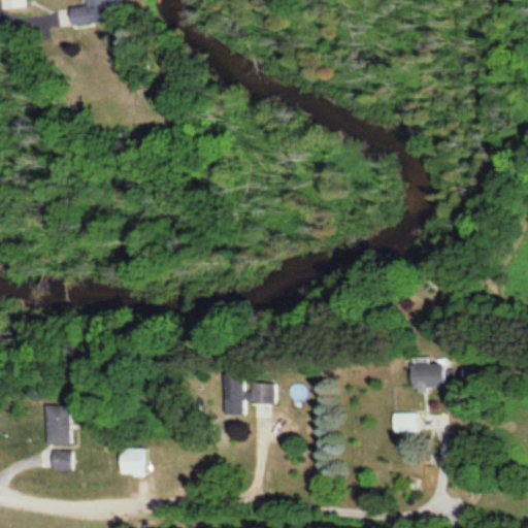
[(27,7),(26,0),(2,0),(3,9),(27,7)]
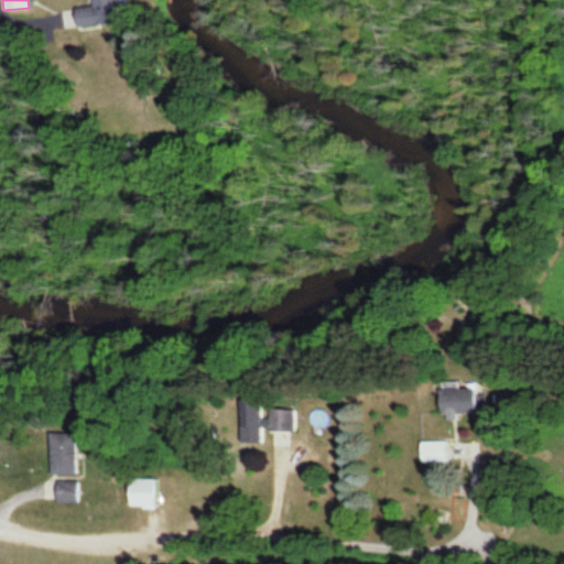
[(117,24),(116,0),(90,0),(90,7),(75,7),(76,25),(117,24)]
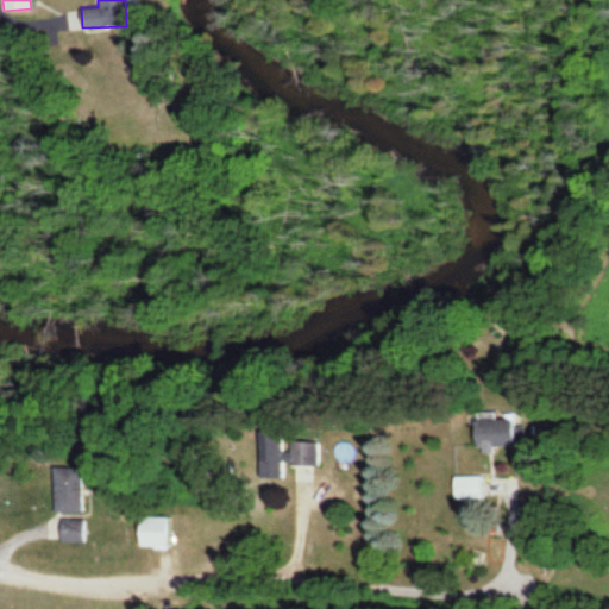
[(477,446),(515,446),(515,419),(496,419),(496,414),(477,414),(477,446)]
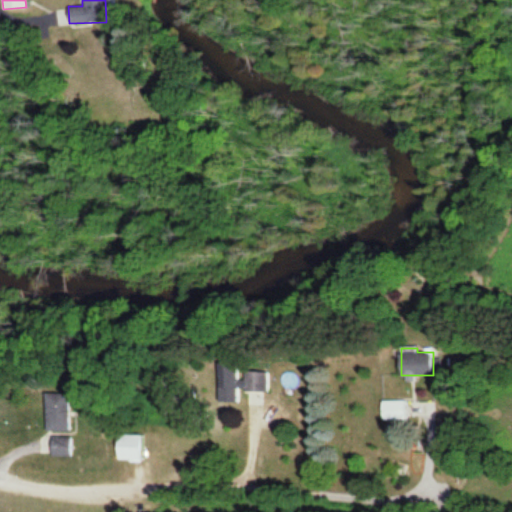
[(219,402),(236,402),(237,390),(269,391),(270,372),(240,371),(240,364),(220,363),(219,402)]
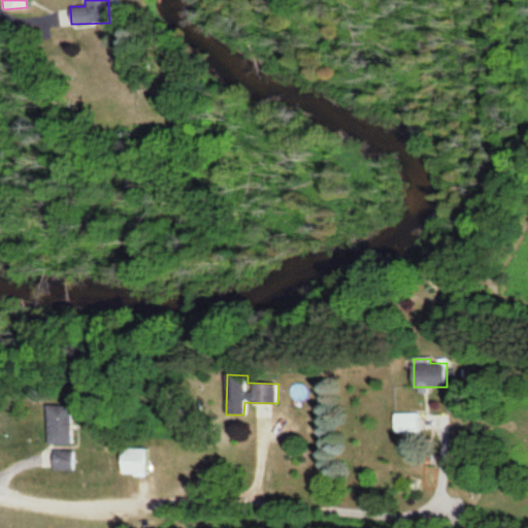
[(73,405),(48,405),(48,444),(73,444),(73,405)]
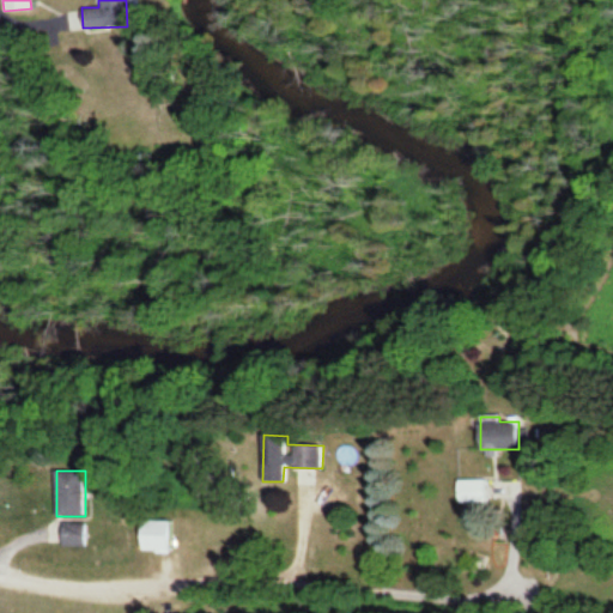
[(457,481),(457,501),(486,501),(486,481),(457,481)]
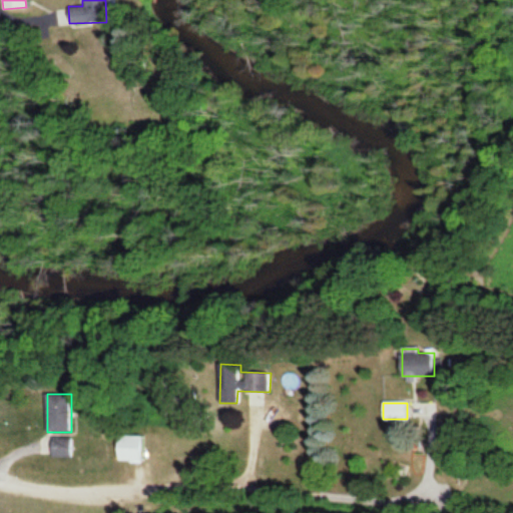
[(117,462),(142,462),(142,436),(117,436),(117,462)]
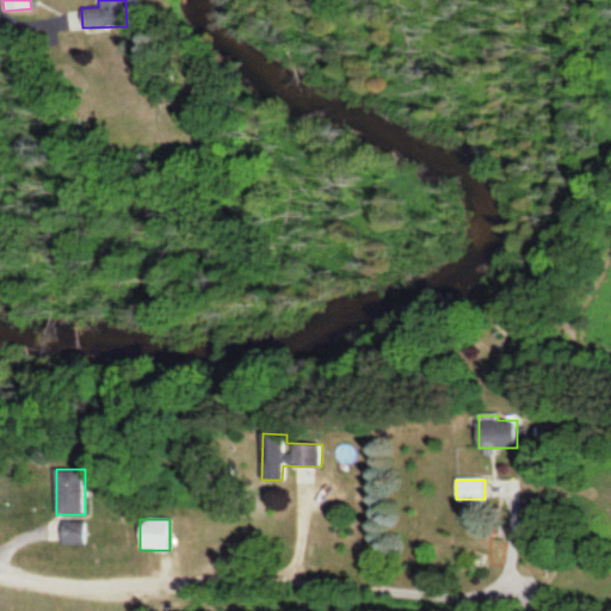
[(63,544),(81,543),(81,523),(62,524),(63,544)]
